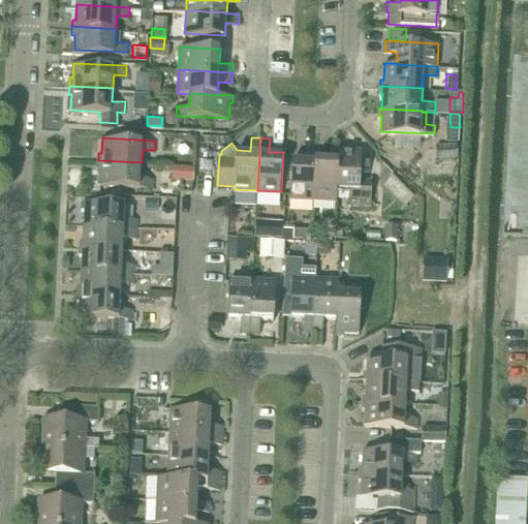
[(434,143),(435,157),(456,156),(455,141),(434,143)]
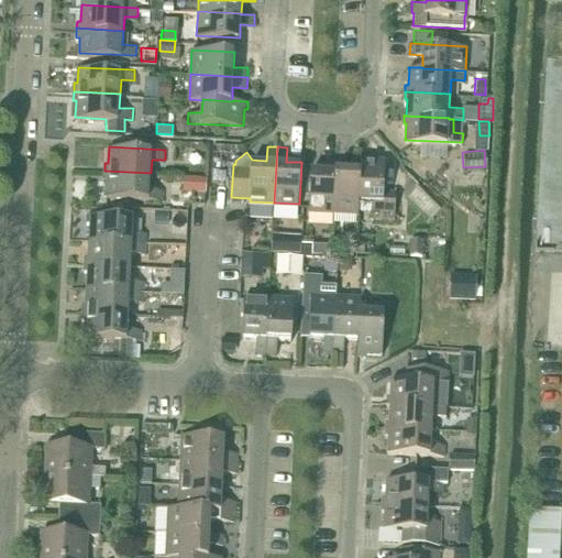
[(395,216),(396,189),(384,189),(386,159),(368,157),(370,154),(360,154),(360,170),(360,201),(360,210),(372,211),(372,215),(395,216)]
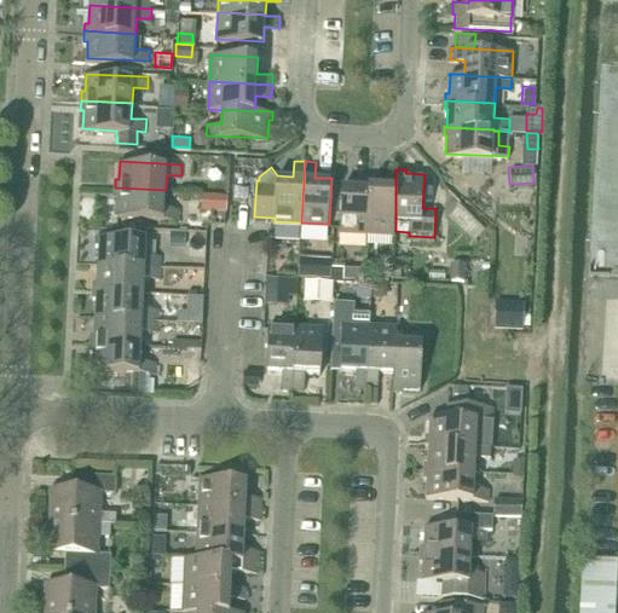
[(368,232),(370,171),(361,171),(359,185),(342,185),(341,231),(368,232)]
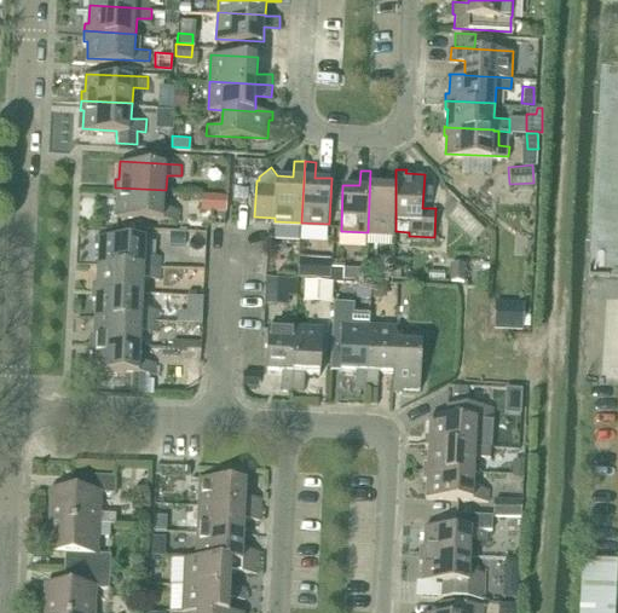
[(396,233),(396,231),(396,221),(396,186),(382,186),(382,171),(370,171),(368,232),(396,233)]
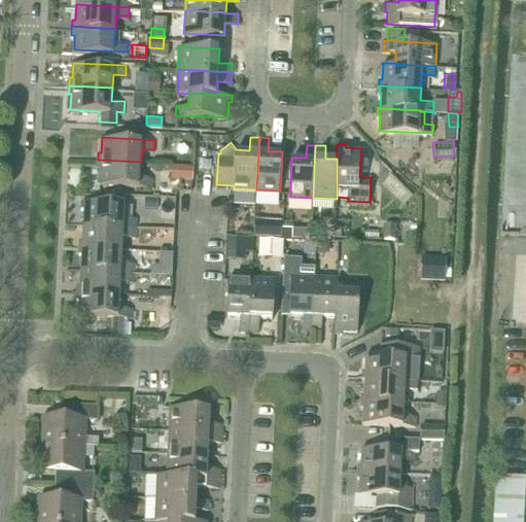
[(141,175),(141,162),(98,160),(97,168),(101,168),(100,183),(152,185),(152,175),(141,175)]
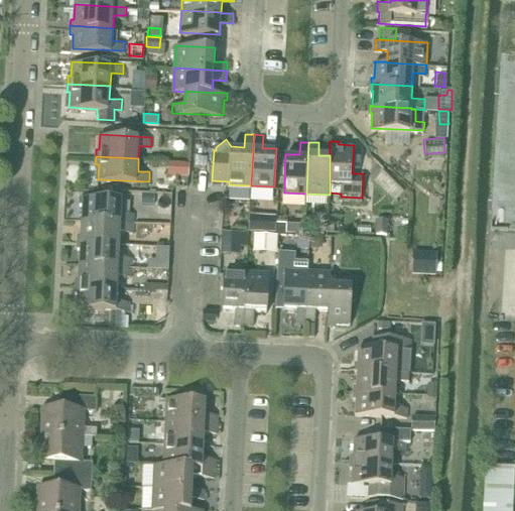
[(187,174),(188,160),(166,159),(165,172),(187,174)]
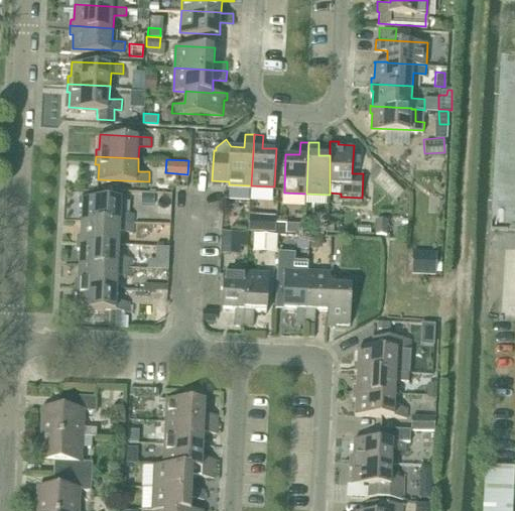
[(151,189),(150,210),(170,211),(170,190),(151,189)]
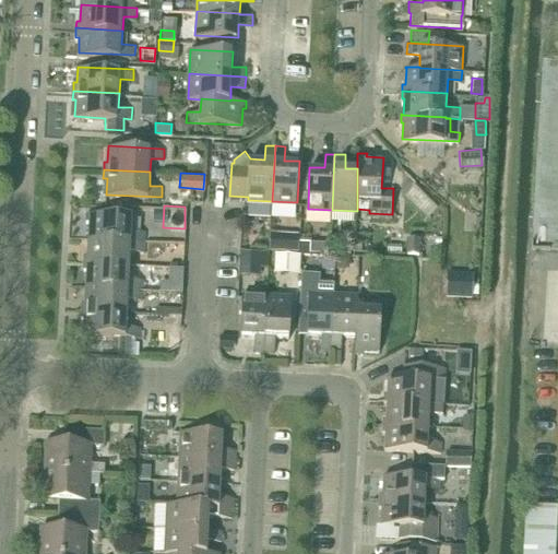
[(88,236),(145,239),(146,228),(131,227),(132,214),(87,211),(86,221),(90,221),(88,236)]
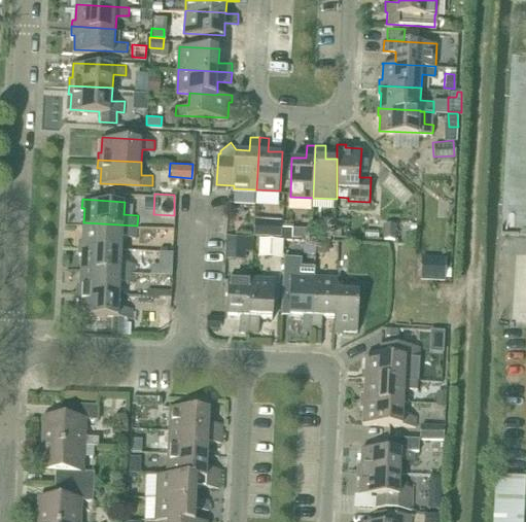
[(263,218),(261,233),(280,234),(281,219),(263,218)]
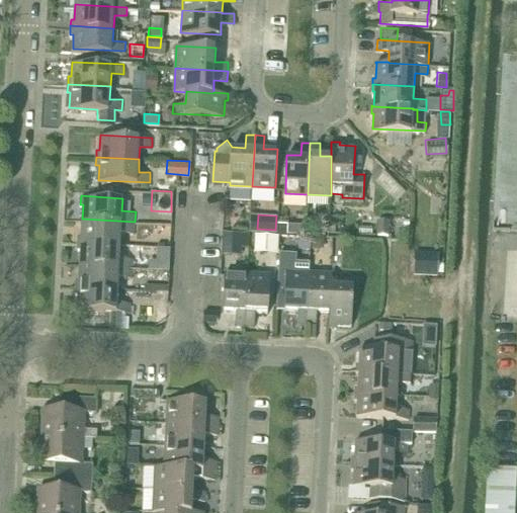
[(375,218),(375,232),(388,232),(388,219),(375,218)]
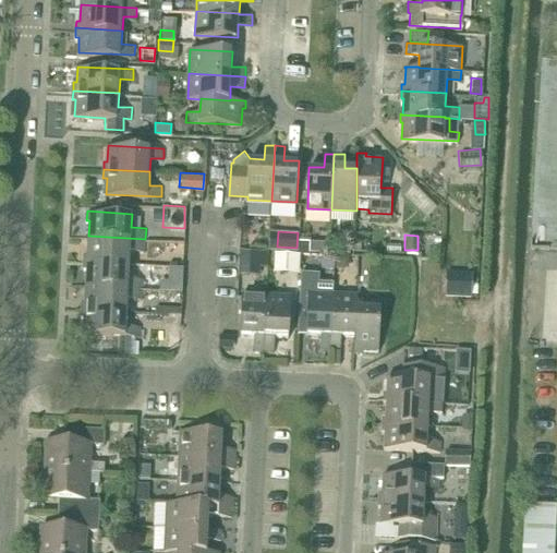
[(84,259),(130,262),(131,249),(144,250),(145,239),(88,236),(87,252),(85,252),(84,259)]
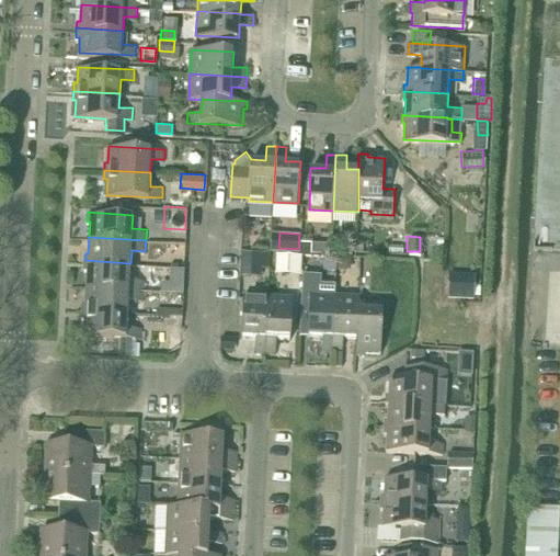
[(328,251),(328,241),(309,240),(309,250),(328,251)]
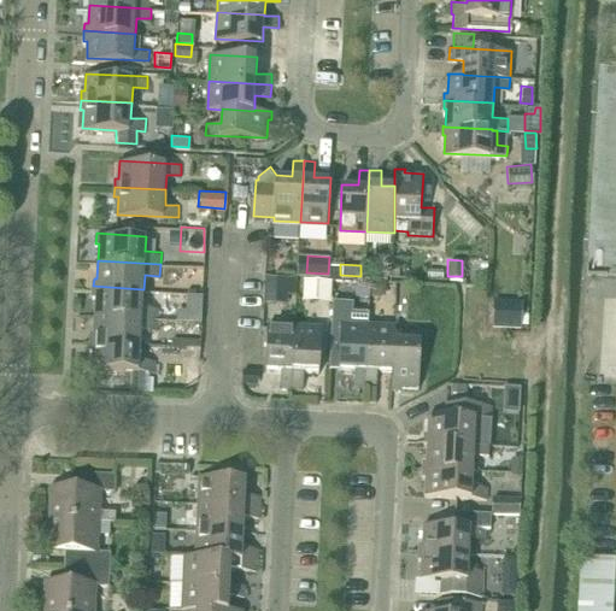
[(386,268),(365,266),(364,277),(385,278),(386,268)]
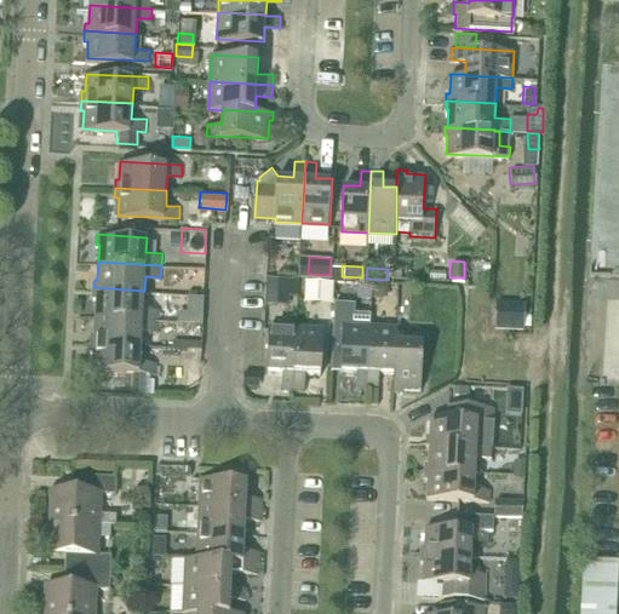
[(267,274),(265,300),(287,302),(288,292),(297,292),(298,275),(267,274)]
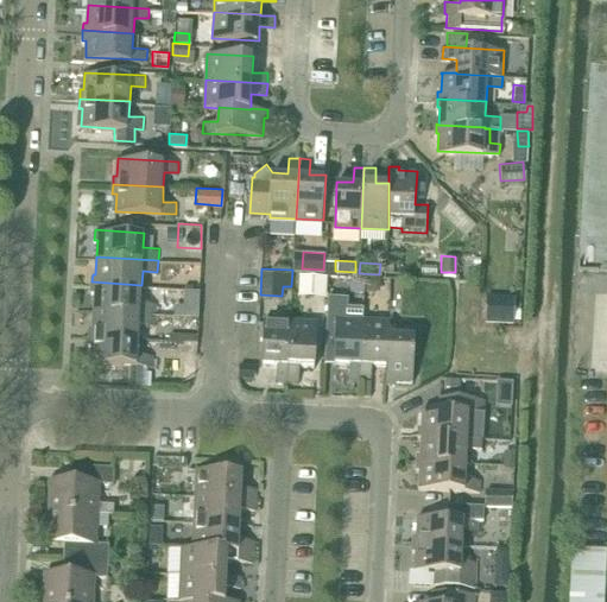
[(324,295),(326,273),(297,272),(296,293),(324,295)]
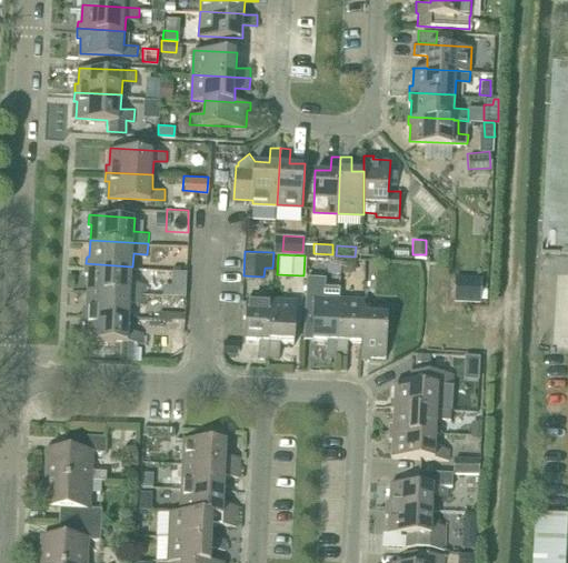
[(355,258),(340,257),(340,270),(354,270),(355,258)]
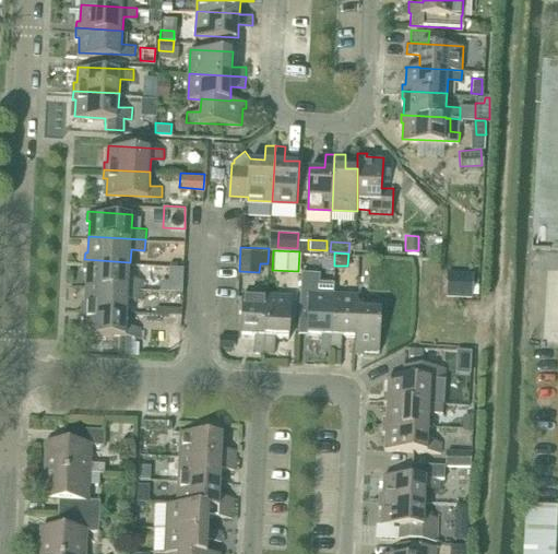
[(86,283),(143,286),(143,277),(129,275),(130,262),(84,259),(84,268),(87,268),(86,283)]
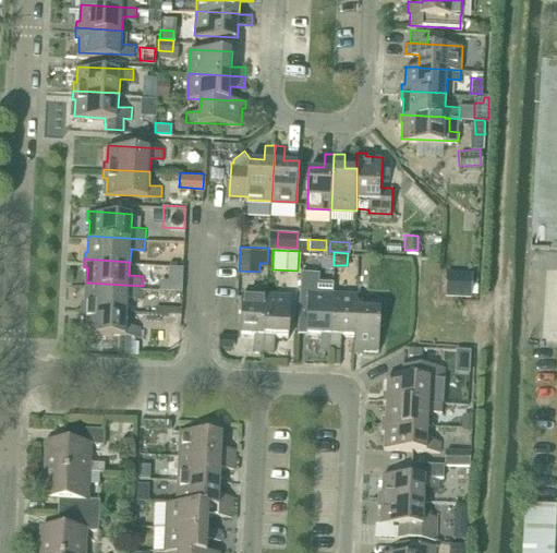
[(331,346),(334,290),(334,279),(319,279),(319,269),(302,268),(299,332),(323,333),(322,346),(331,346)]
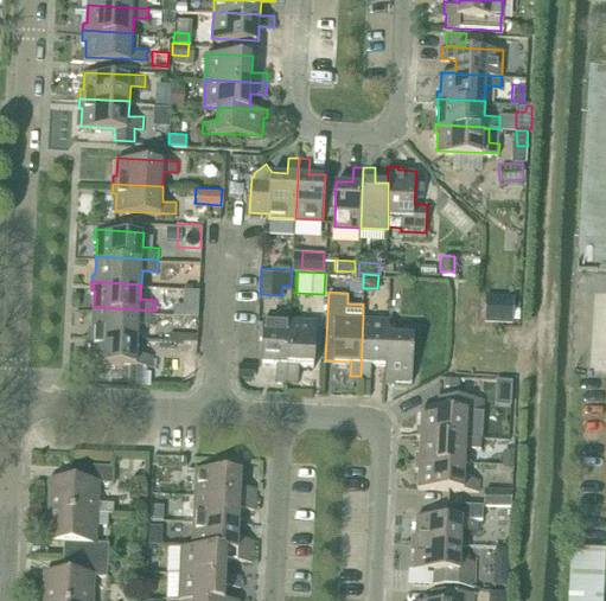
[(499,305),(486,304),(486,318),(515,319),(516,295),(501,295),(499,305)]
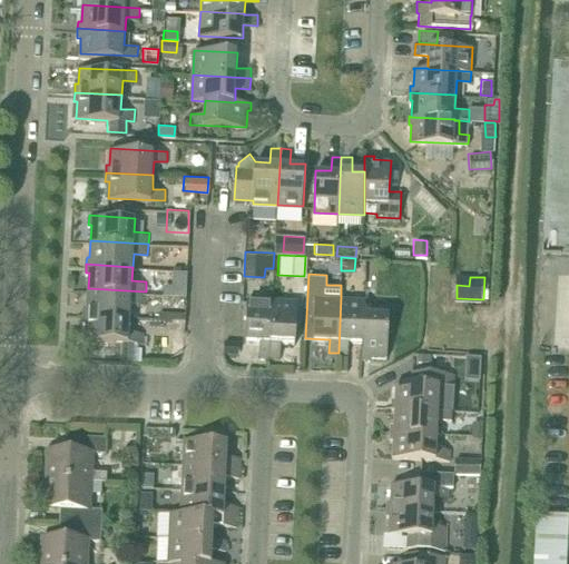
[(186,282),(170,282),(169,293),(186,294),(186,282)]
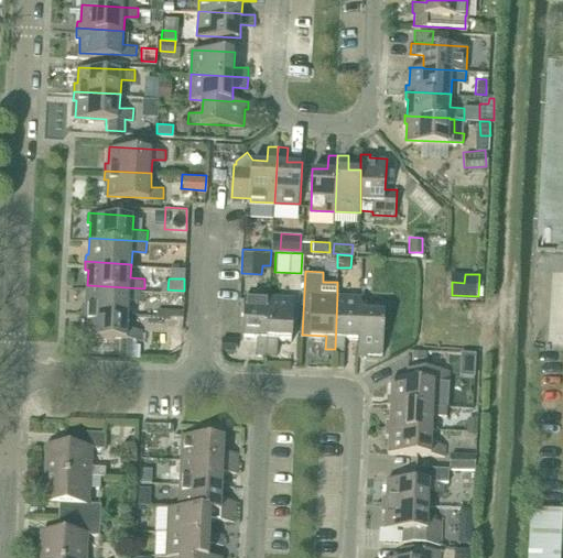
[(83,309),(129,312),(130,299),(143,299),(144,288),(87,285),(87,302),(84,302),(83,309)]
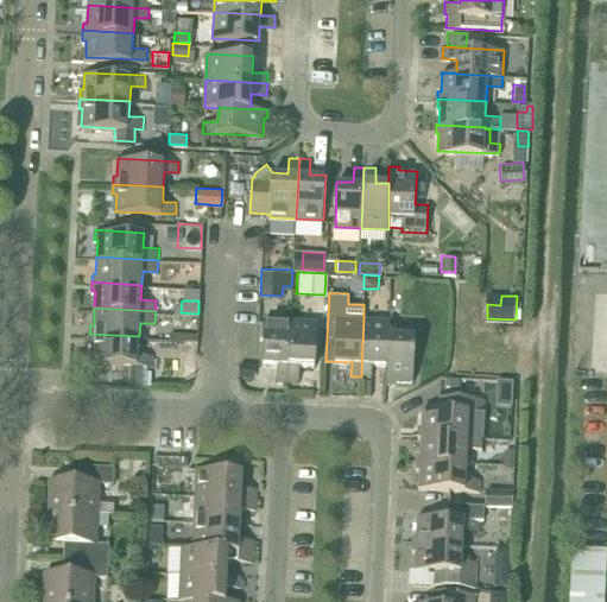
[(373,362),(387,363),(389,331),(391,331),(391,317),(364,316),(361,376),(373,376),(373,362)]
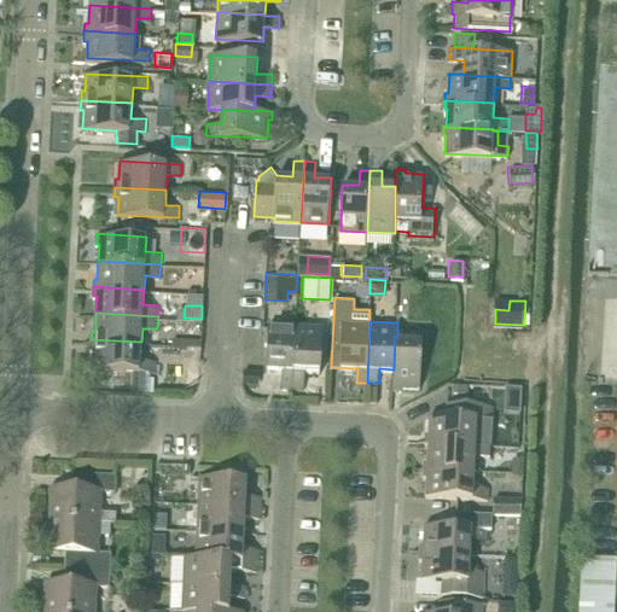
[(283,385),(294,385),(296,325),(269,324),(267,369),(283,369),(283,385)]
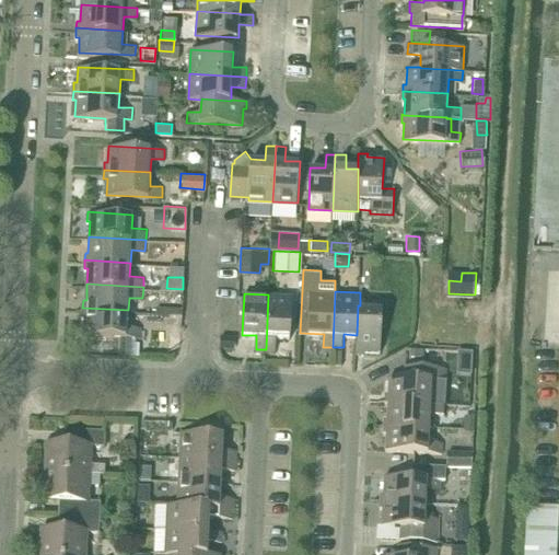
[(357,335),(356,351),(364,351),(364,349),(381,350),(383,293),(372,293),(372,307),(360,305),(358,305),(357,335)]
